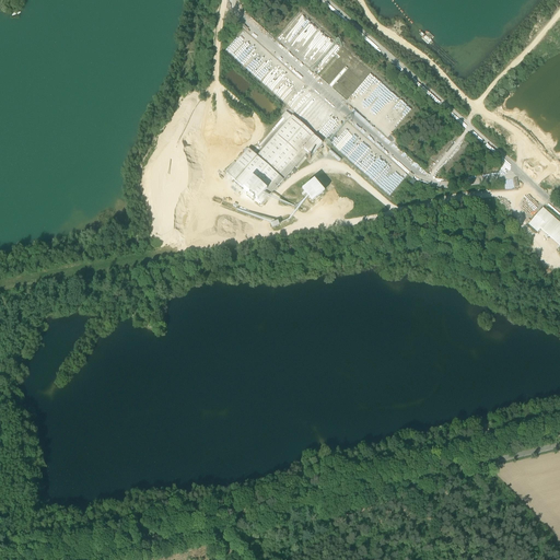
[(389,119),(393,123),(408,108),(394,94),(389,98),(395,104),(387,112),(392,116),(389,119)]
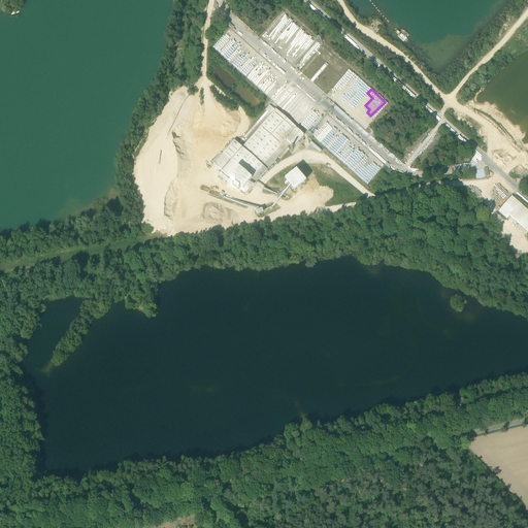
[(242,147),(222,171),(246,193),(253,186),(290,143),(293,147),(303,135),(296,129),(297,128),(275,109),(275,110),(271,114),(242,147)]
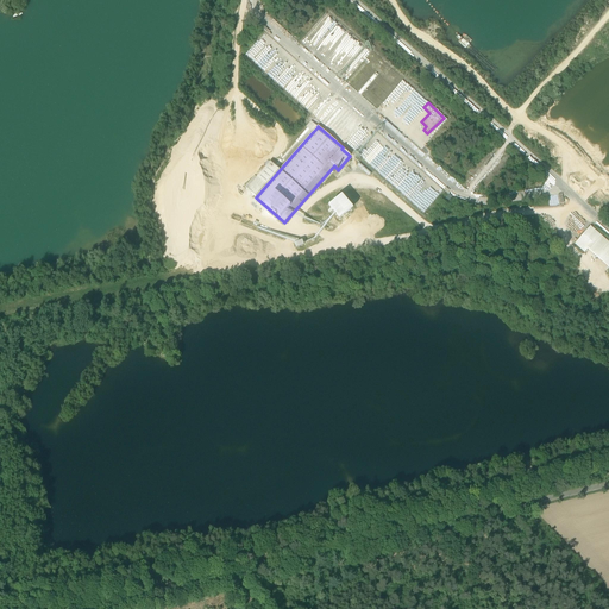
[(270,163),(246,189),(256,198),(280,170),(270,163)]
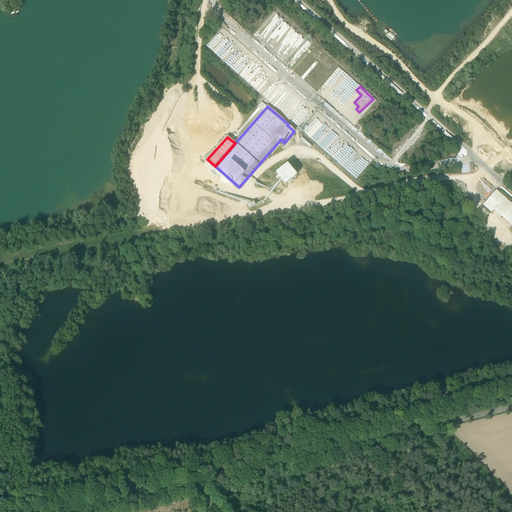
[(296,177),(287,166),(277,175),(281,181),(285,186),(296,177)]
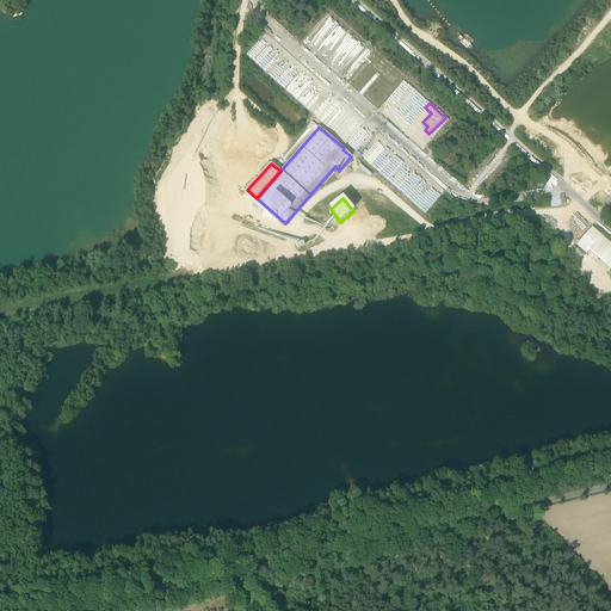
[(610,245),(592,228),(576,245),(586,254),(590,251),(610,270),(610,245)]
